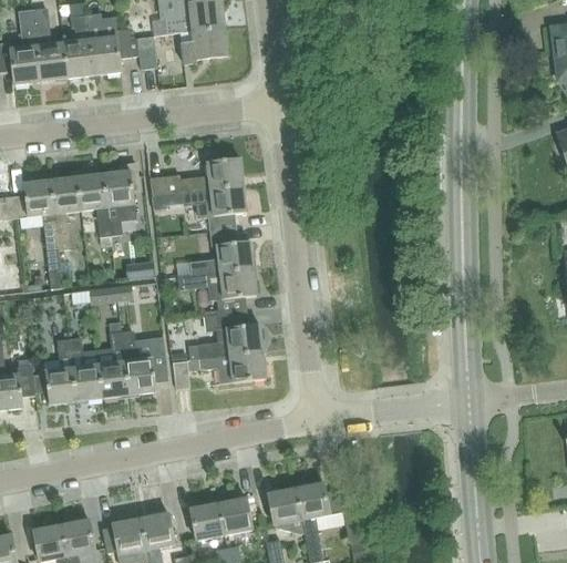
[(157,0),(160,17),(166,17),(168,32),(179,31),(191,30),(225,26),(222,0),(199,0),(188,1),(188,0),(157,0)]
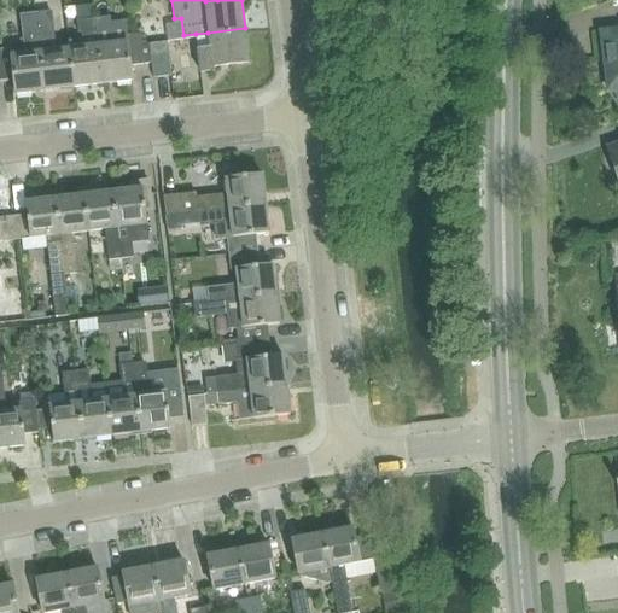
[(69,45),(57,47),(52,6),(35,9),(44,87),(73,83),(69,45)]
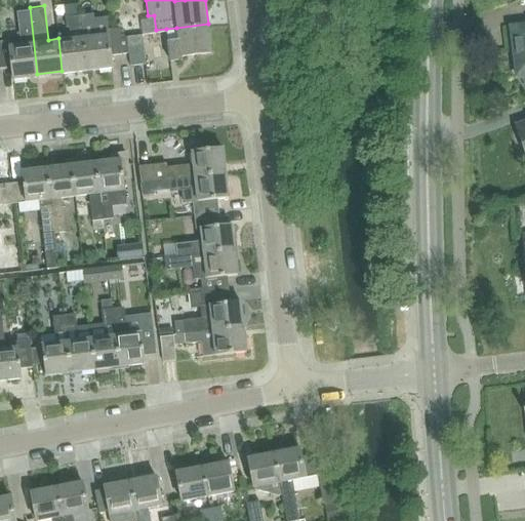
[(12,77),(37,74),(30,7),(16,9),(21,43),(9,44),(8,39),(0,38),(0,64),(0,66),(11,64),(12,77)]
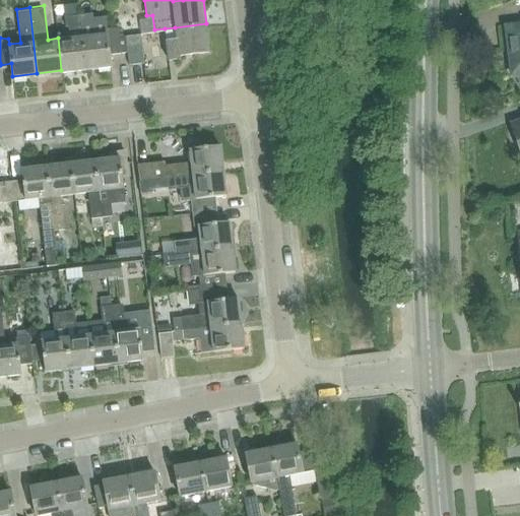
[(93,10),(79,12),(78,12),(85,68),(111,65),(109,52),(128,50),(126,35),(125,33),(119,34),(119,23),(106,25),(107,33),(95,34),(93,10)]
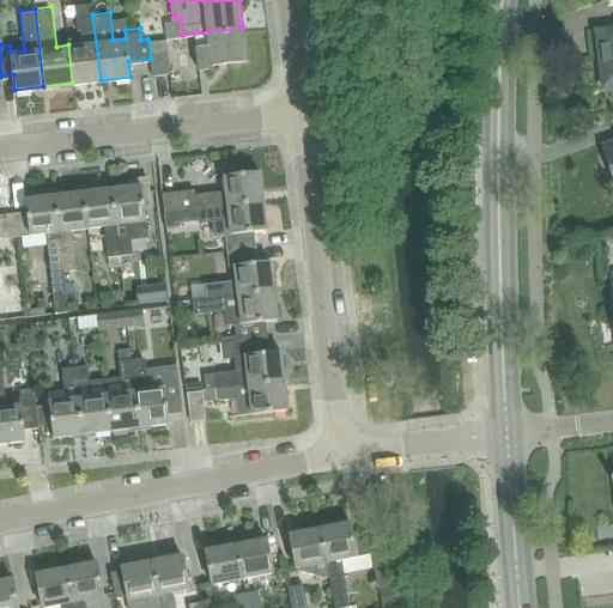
[(101,80),(92,14),(76,16),(79,43),(68,44),(72,83),(101,80)]
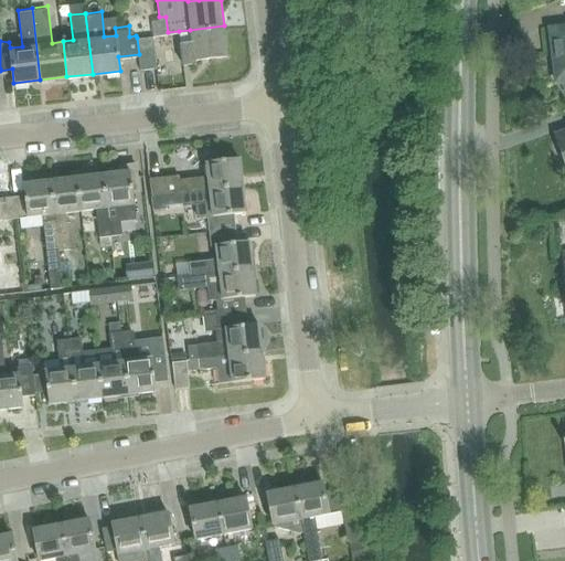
[(564,23),(550,25),(556,78),(564,77),(564,23)]
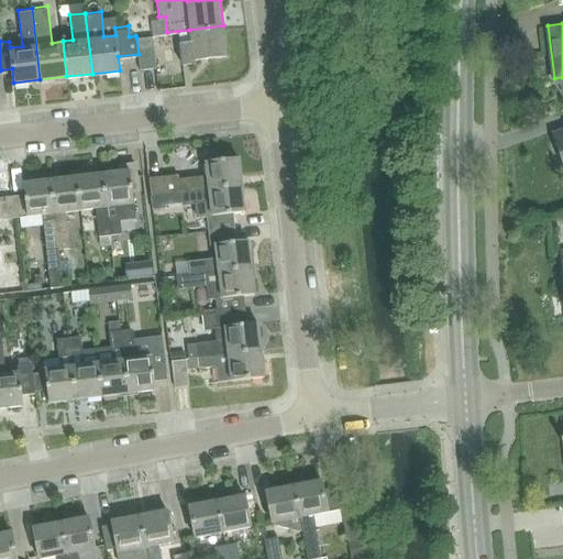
[(189,30),(178,31),(179,42),(181,63),(194,61),(194,57),(225,54),(223,25),(189,30)]
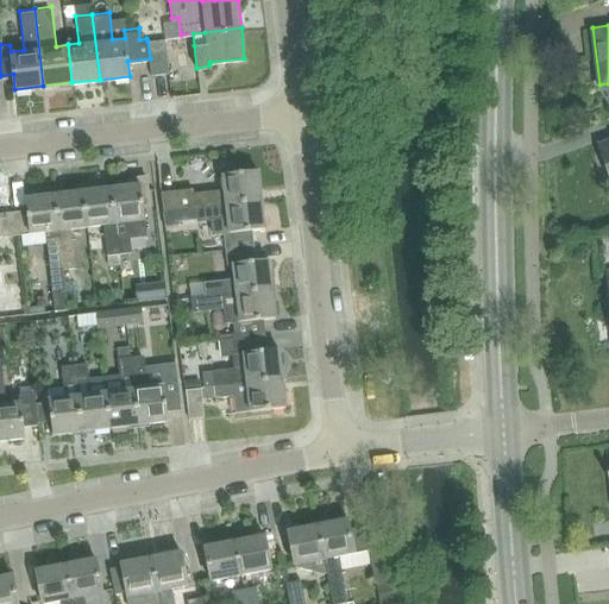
[(164,39),(148,41),(150,58),(151,74),(169,71),(164,39)]
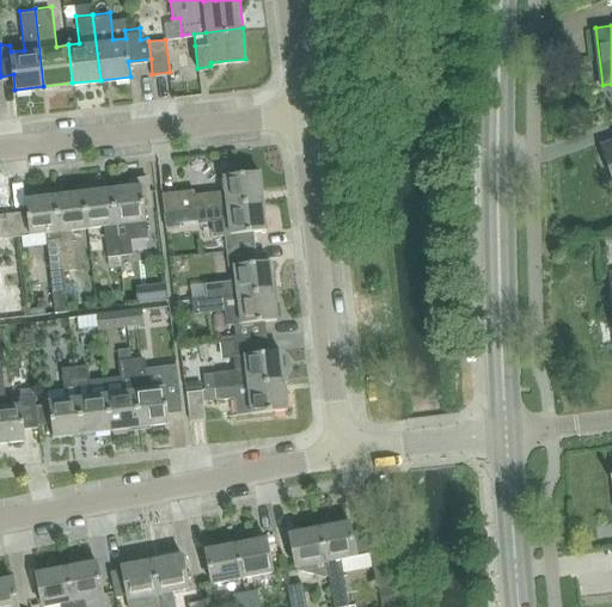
[(195,207),(262,198),(258,170),(222,173),(222,176),(221,177),(222,185),(224,185),(224,188),(195,191),(194,186),(160,190),(163,210),(165,210),(178,208),(195,207)]
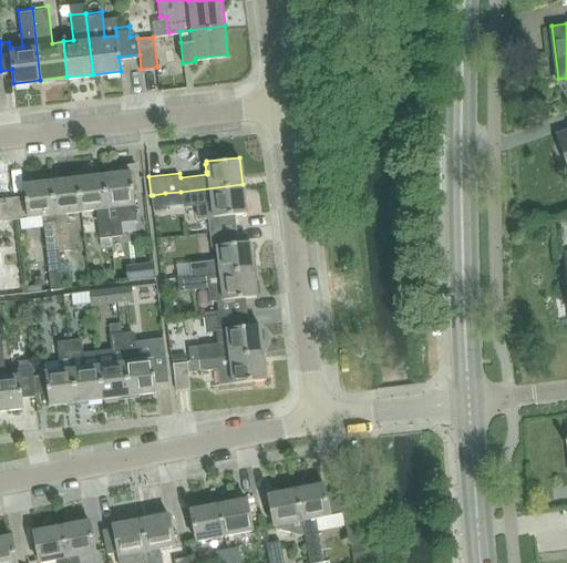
[(121,171),(103,173),(110,234),(123,233),(122,219),(136,217),(134,203),(132,188),(140,188),(136,163),(121,164),(121,171)]
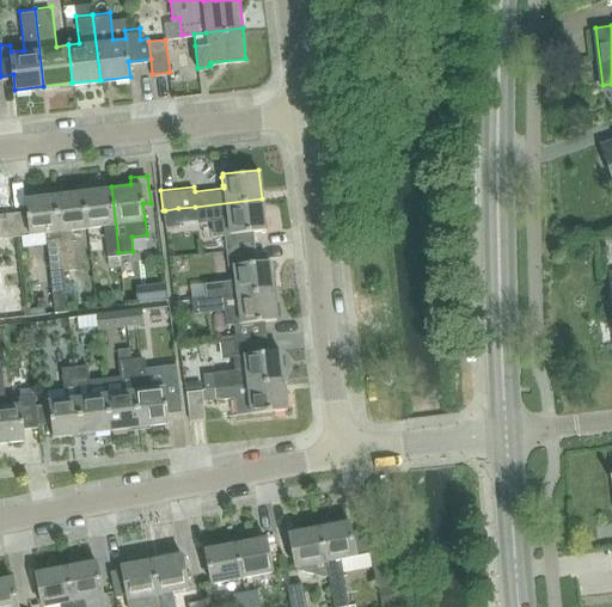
[(109,253),(118,252),(111,186),(83,190),(87,226),(103,224),(105,239),(106,255),(109,253)]
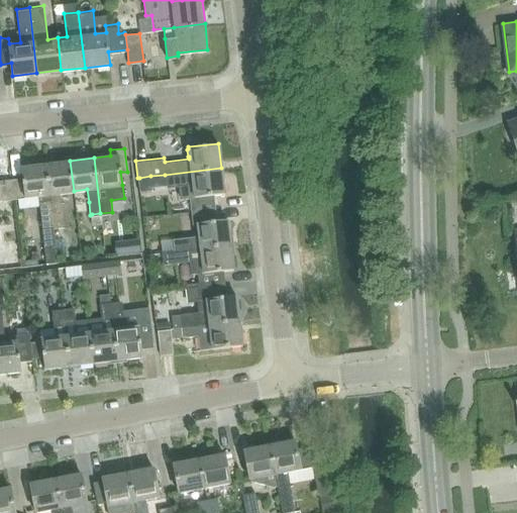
[(60,192),(74,191),(70,161),(45,164),(53,226),(54,226),(64,225),(60,192)]
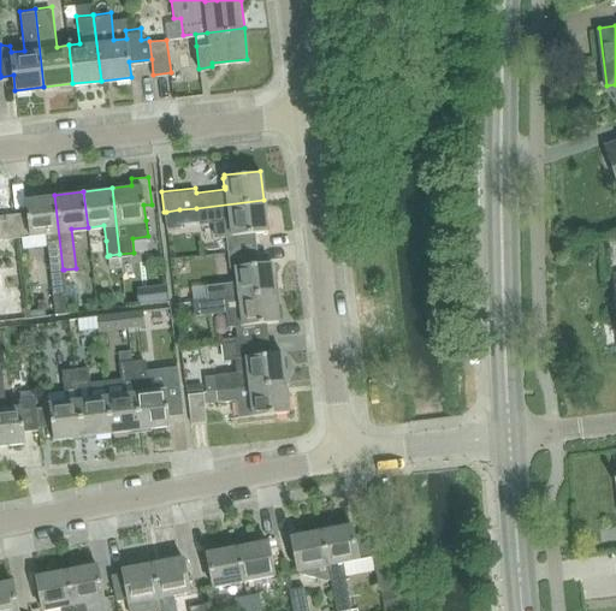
[(52,288),(66,286),(64,270),(63,270),(54,195),(25,199),(27,209),(12,211),(15,236),(29,235),(46,232),(49,273),(52,288)]
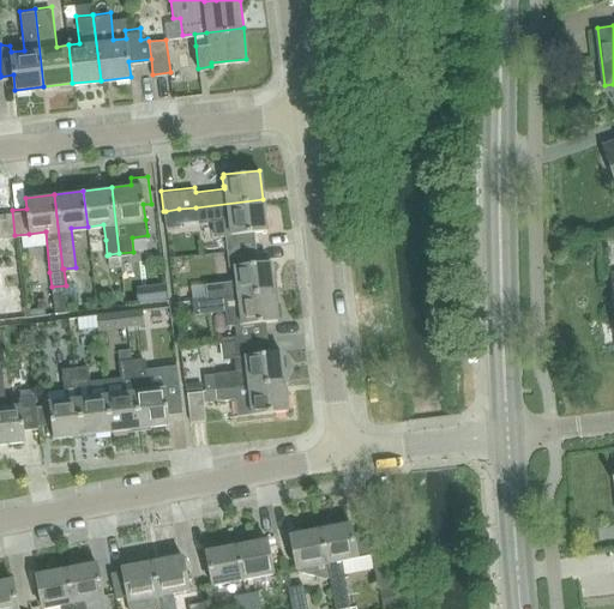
[(227,248),(256,246),(253,230),(266,228),(263,199),(196,207),(198,221),(228,217),(230,231),(224,231),(227,248)]
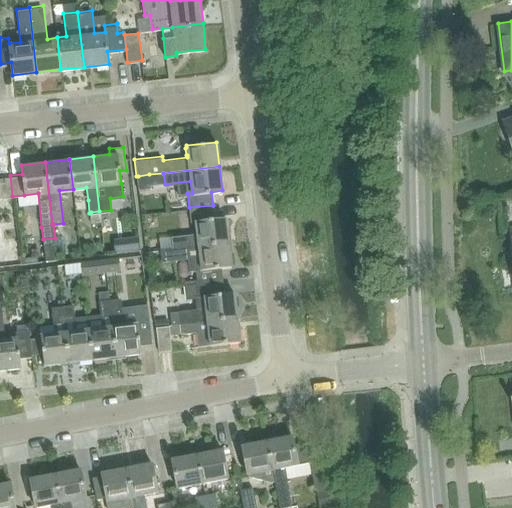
[(149,174),(138,176),(139,188),(151,187),(150,184),(149,174)]
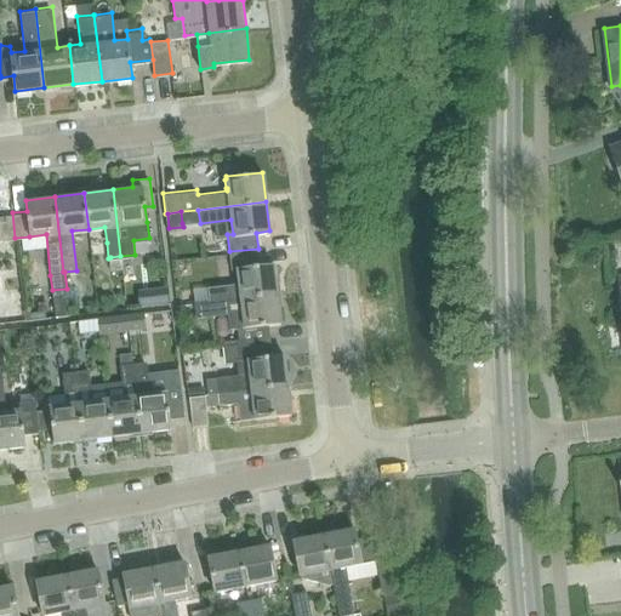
[(0,239),(15,238),(12,212),(0,214),(0,239)]
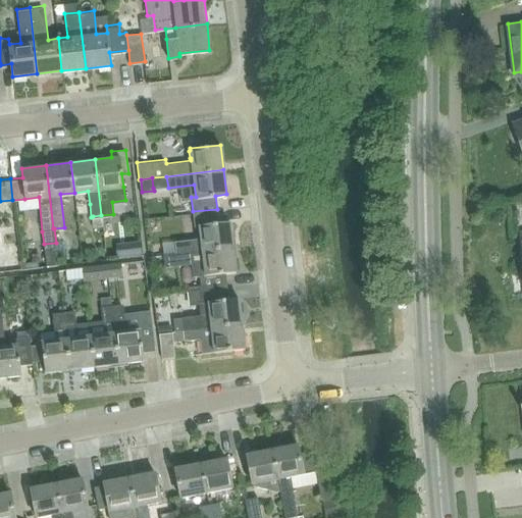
[(168,254),(232,246),(229,220),(218,222),(217,209),(193,211),(194,225),(199,224),(201,237),(174,240),(166,240),(168,254)]
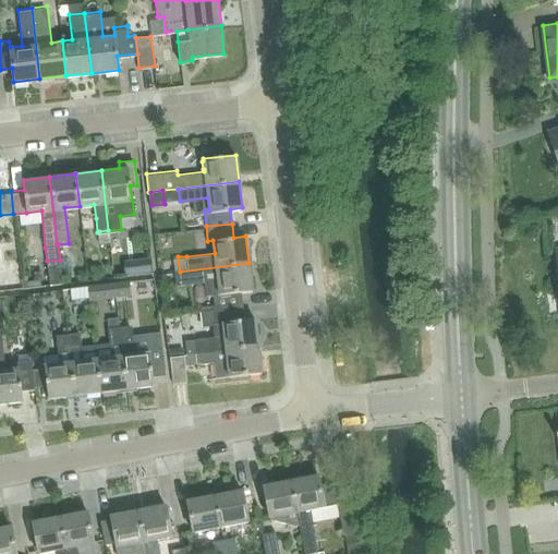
[(108,230),(99,231),(99,241),(109,240),(108,230)]
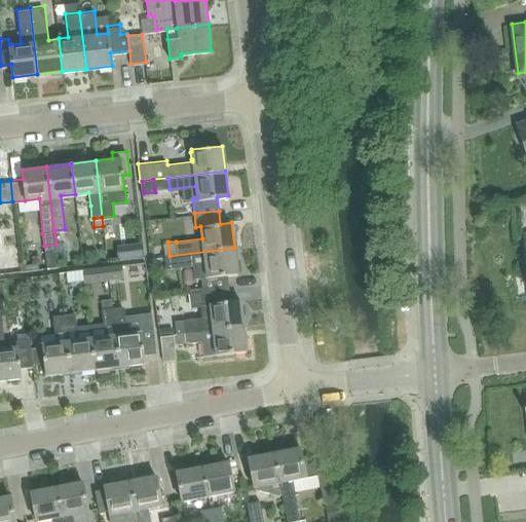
[(130,255),(143,254),(142,243),(129,244),(130,255)]
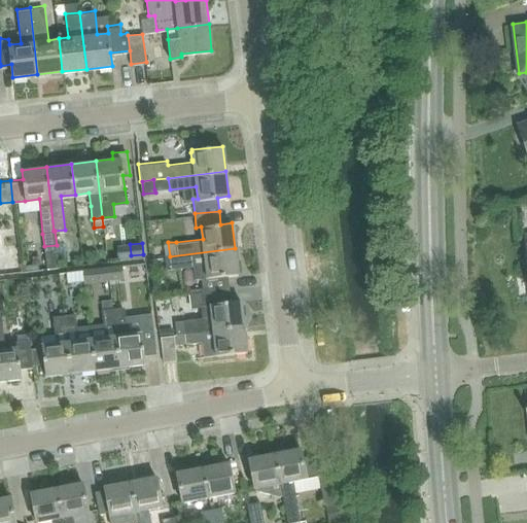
[(46,267),(59,266),(57,245),(44,246),(46,267)]
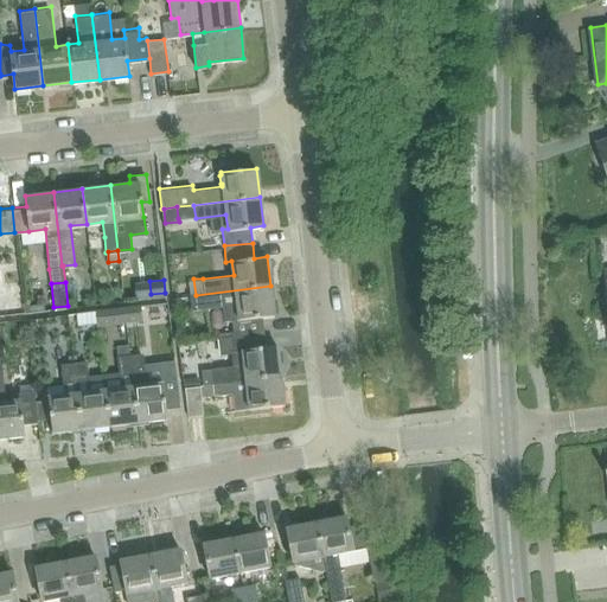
[(263,331),(261,316),(274,314),(270,286),(196,295),(197,306),(205,305),(206,307),(222,306),(223,320),(231,320),(232,335),(263,331)]
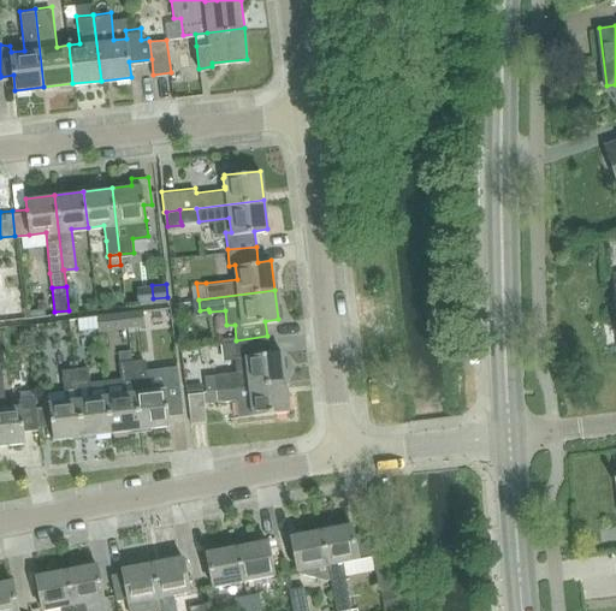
[(107,314),(129,313),(129,296),(107,297),(107,314)]
